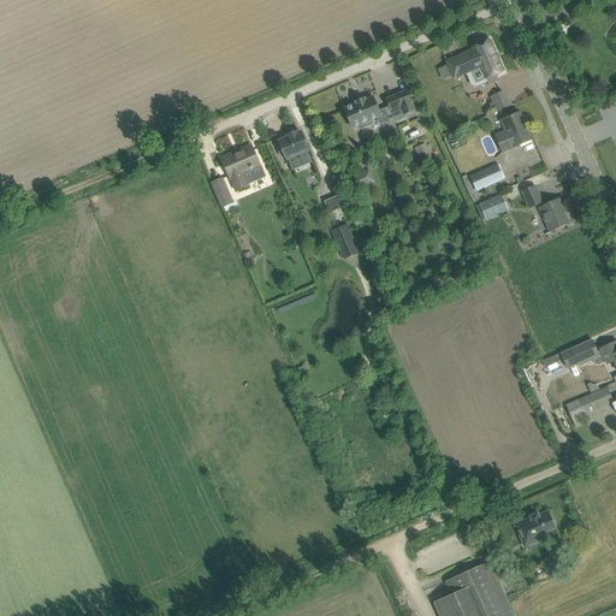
[(486,80),(504,71),(491,40),(472,47),(473,49),(461,55),(461,57),(455,59),(454,58),(446,61),(454,80),(481,67),(486,80)]
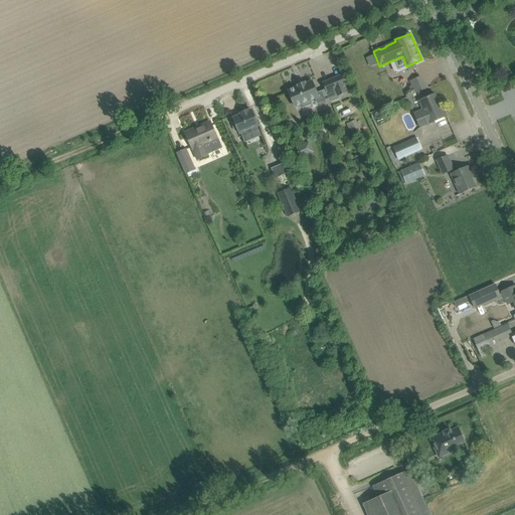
[(341,75),(323,82),(327,93),(328,93),(330,98),(332,102),(340,99),(339,97),(347,93),(345,87),(341,75)]
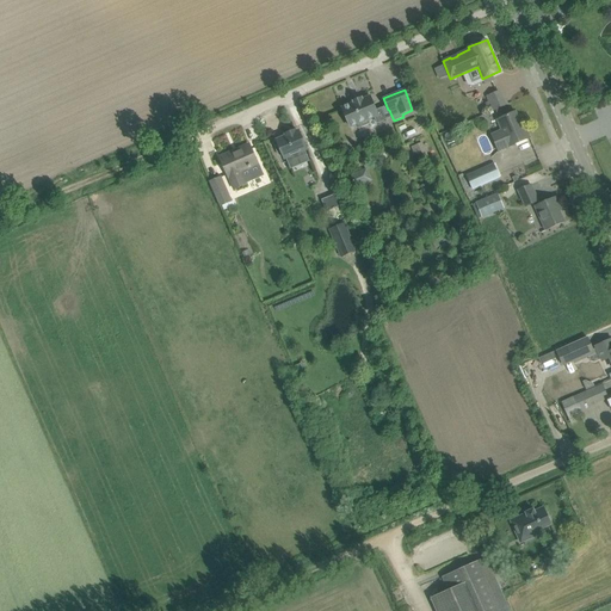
[(376,124),(386,119),(381,109),(376,111),(370,97),(363,100),(362,98),(353,102),(355,104),(352,105),(351,103),(343,106),(344,107),(343,109),(350,128),(357,125),(358,128),(370,124),(369,121),(375,118),(376,124)]
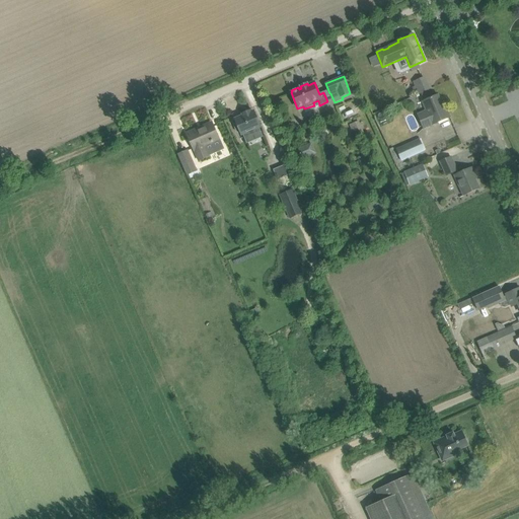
[(426,110),(418,115),(424,129),(433,125),(441,122),(450,118),(444,102),(442,103),(438,95),(429,98),(426,92),(421,93),(425,100),(423,101),(426,110)]
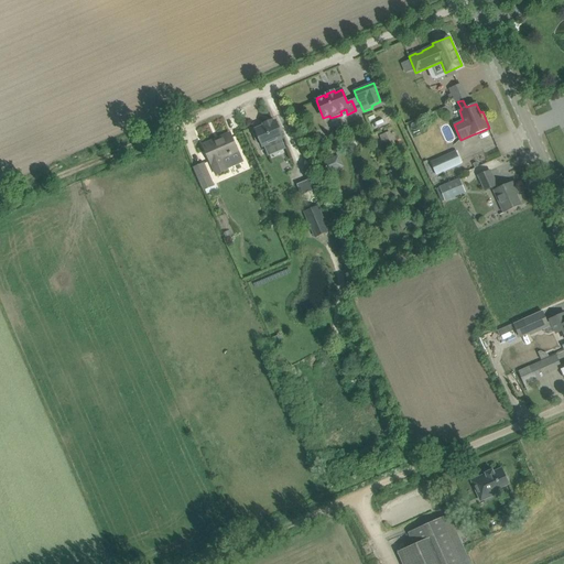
[(282,140),(283,140),(275,121),(272,122),(271,121),(263,125),(264,126),(256,130),(257,134),(255,136),(258,143),(261,142),(263,148),(264,147),(266,149),(283,141),(282,140)]
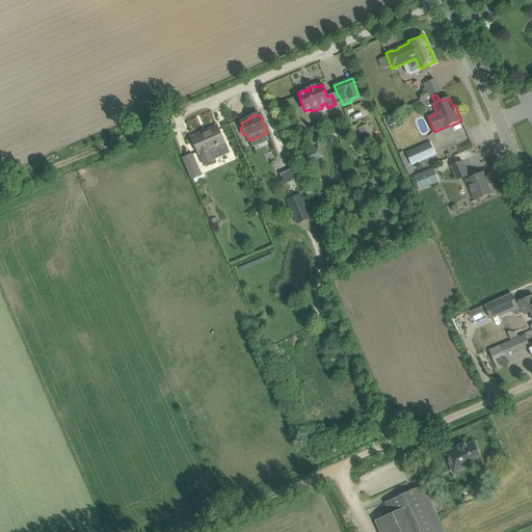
[(374,140),(368,124),(357,128),(362,138),(362,139),(364,144),(374,140)]
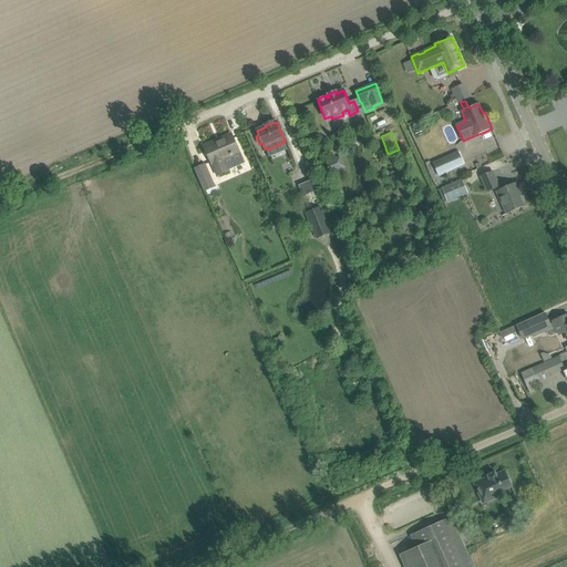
[(239,152),(237,146),(233,136),(216,143),(216,141),(204,146),(208,156),(217,176),(228,171),(224,158),(239,152)]
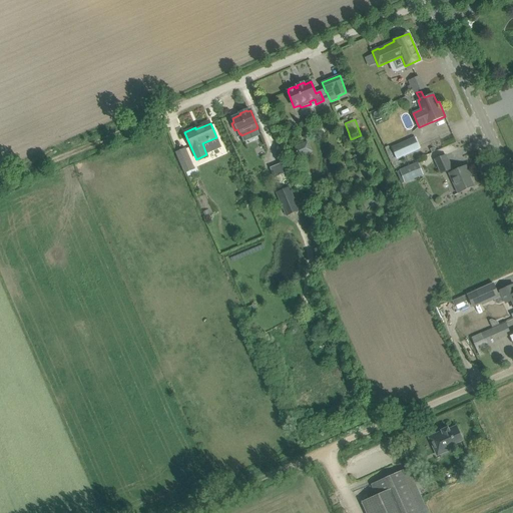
[(397,160),(420,150),(414,137),(391,147),(397,160)]
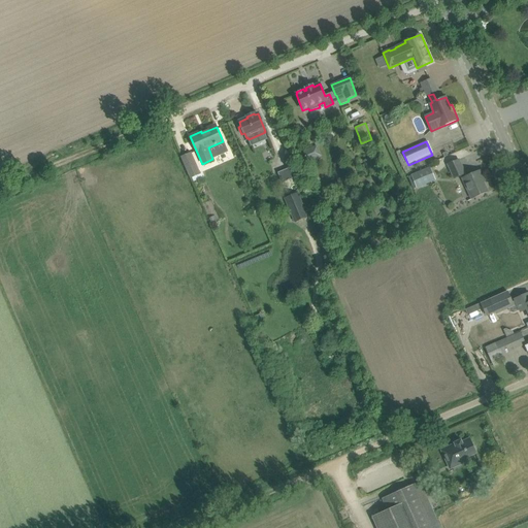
[(318,145),(303,151),(307,162),(322,156),(318,145)]
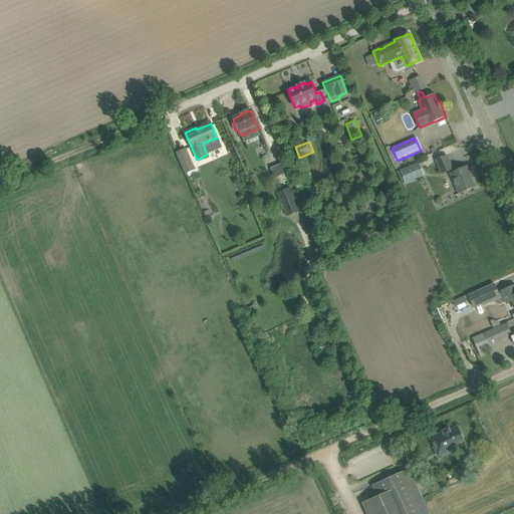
[(186,174),(196,170),(187,149),(177,153),(186,174)]
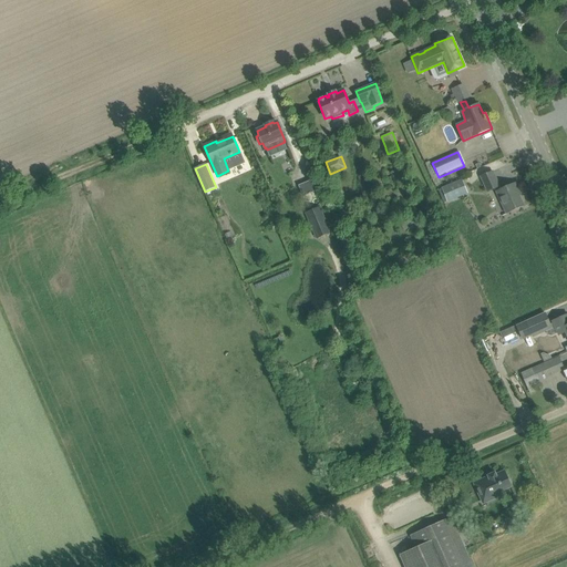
[(481,177),(487,193),(500,187),(493,172),(481,177)]
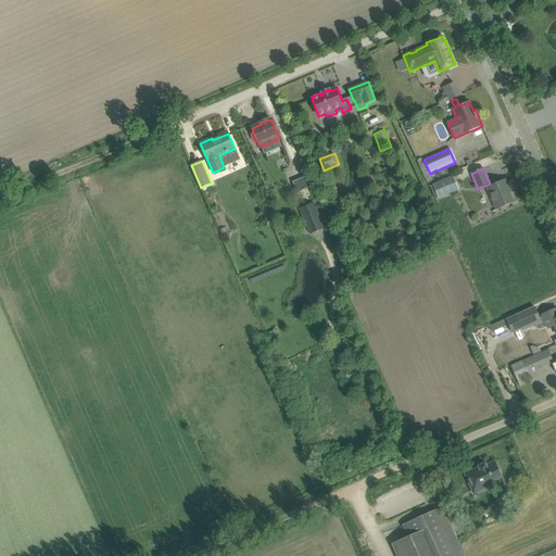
[(305,176),(293,181),(299,193),(311,188),(305,176)]
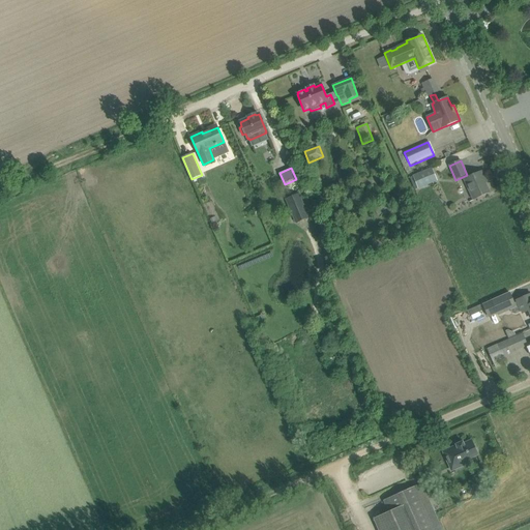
[(418,189),(438,181),(432,168),(412,176),(418,189)]
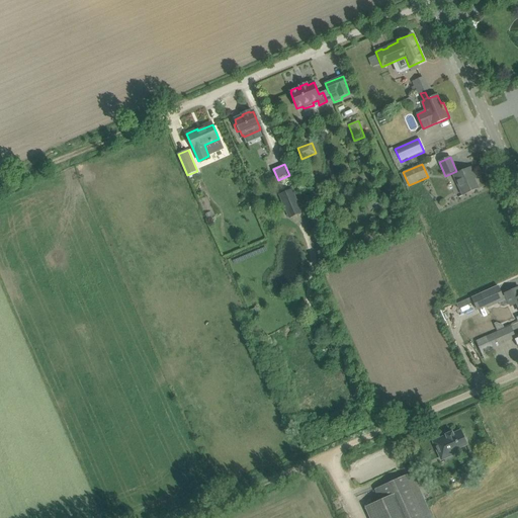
[(462,195),(469,192),(479,188),(472,175),(475,174),(471,167),(462,171),(453,175),(462,195)]
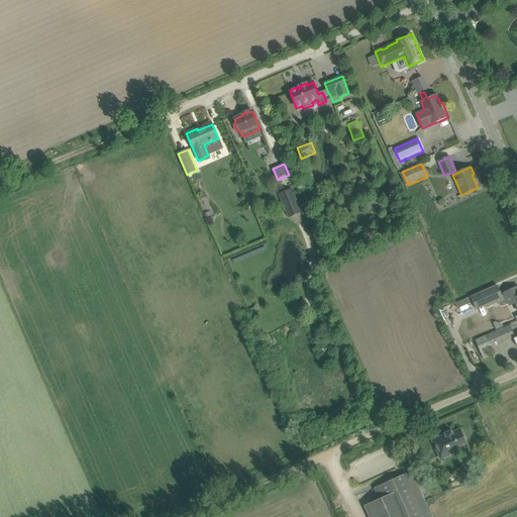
[(288,218),(301,212),(292,189),(278,194),(288,218)]
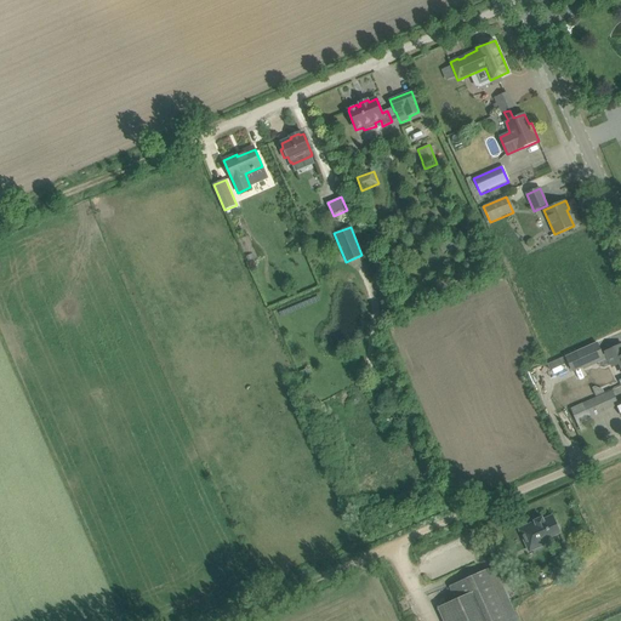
[(416,248),(396,257),(399,263),(414,256),(414,258),(419,256),(417,254),(419,254),(416,248)]
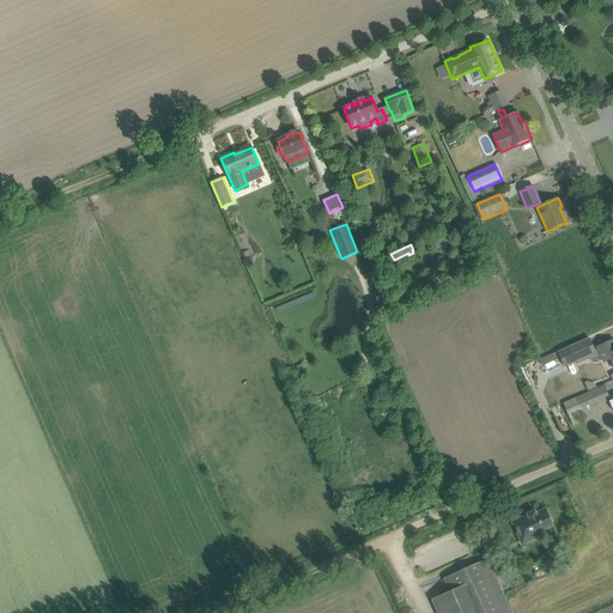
[(558,352),(540,360),(544,365),(557,359),(557,358),(560,357),(565,368),(575,363),(576,365),(598,356),(589,338),(558,352)]
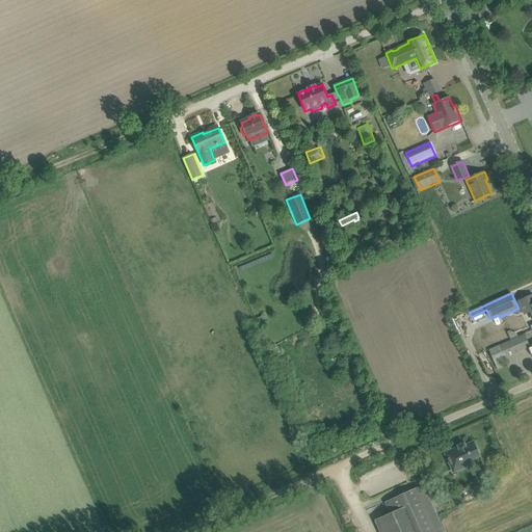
[(531,313),(531,300),(530,297),(521,301),(520,301),(525,314),(531,312),(531,313)]
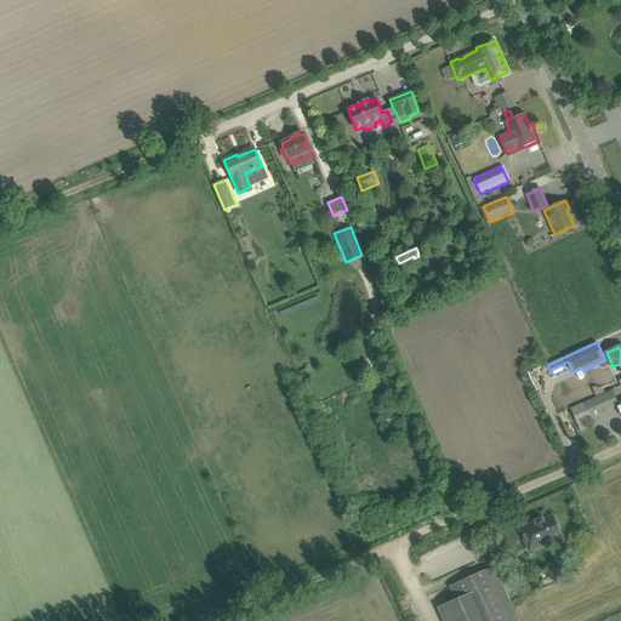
[(570,409),(573,412),(577,423),(617,405),(620,412),(620,403),(617,404),(613,391),(570,409)]
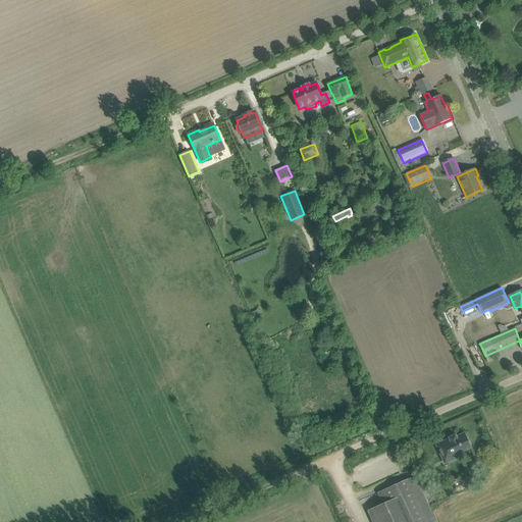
[(450,439),(436,446),(440,455),(444,460),(452,456),(454,460),(462,456),(460,453),(471,448),(470,447),(471,445),(469,442),(468,441),(464,434),(457,437),(456,435),(449,438),(450,439)]
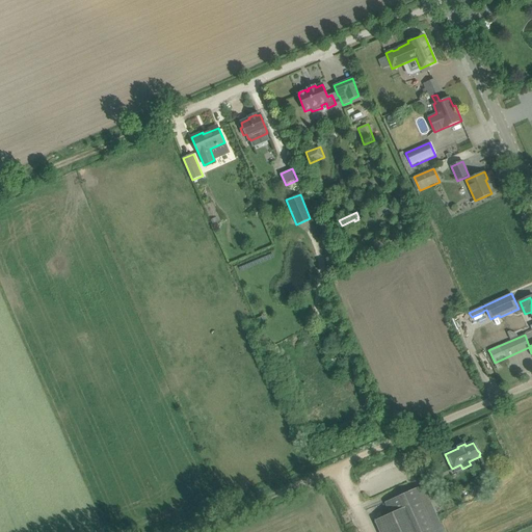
[(425,490),(423,485),(386,503),(391,514),(375,521),(379,531),(444,531),(428,496),(433,494),(431,488),(425,490)]
